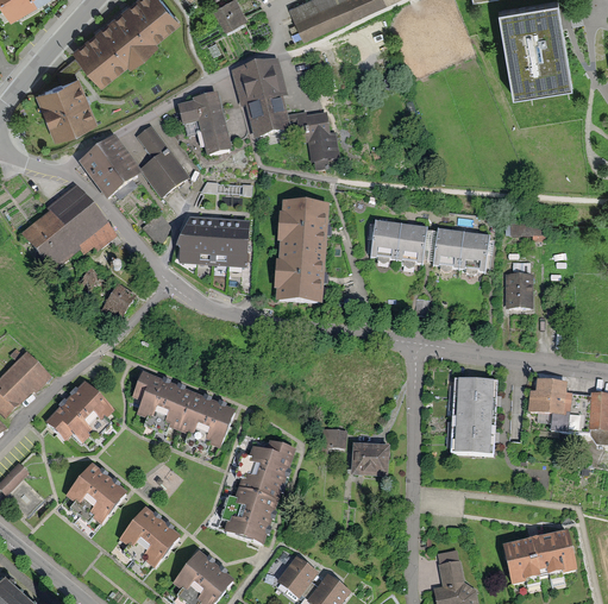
[(4,0),(14,18),(20,14),(23,18),(54,0),(4,0)]
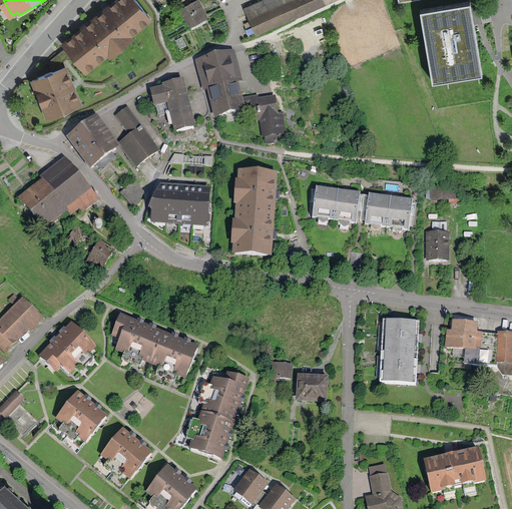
[(85,23),(64,40),(78,57),(89,71),(121,44),(154,17),(139,0),(113,0),(85,23)]
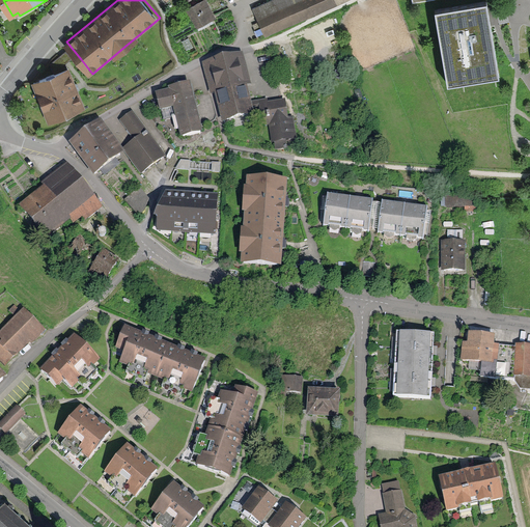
[(197,0),(188,4),(198,26),(219,16),(212,0),(197,0)]
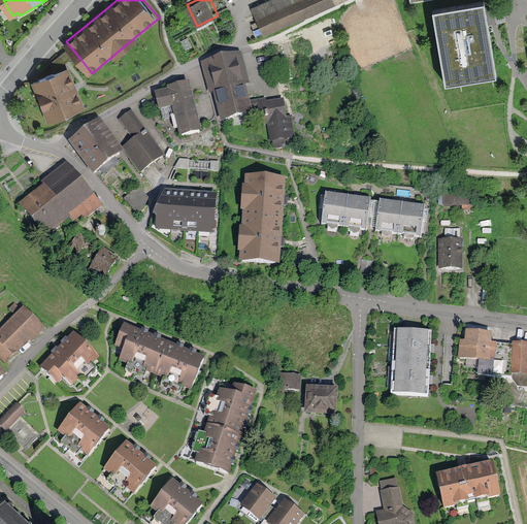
[(257,0),(251,3),(262,28),(325,0),(257,0)]
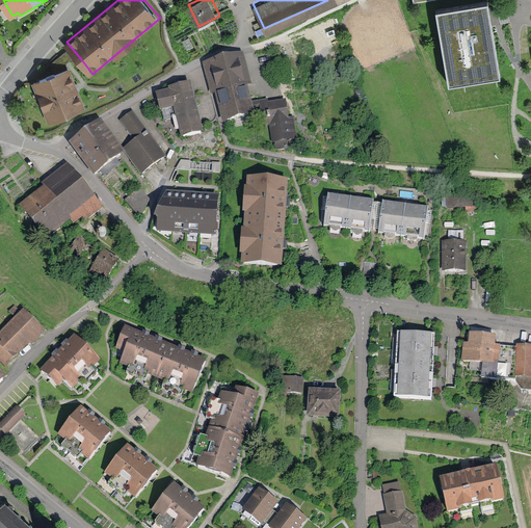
[(449,0),(435,2),(448,81),(504,72),(496,21),(495,15),(492,0),(449,0)]
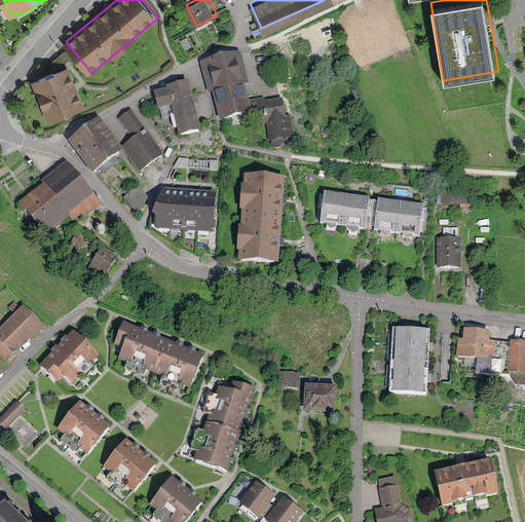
[(239,46),(200,58),(210,90),(212,90),(220,118),(251,110),(245,86),(245,85),(250,84),(239,46)]
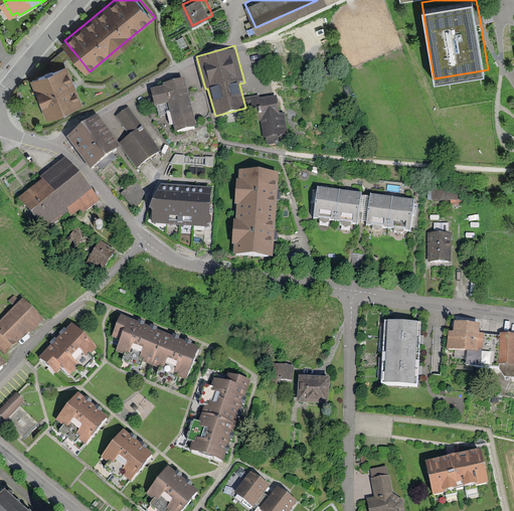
[(68,63),(34,77),(49,116),(84,102),(68,63)]
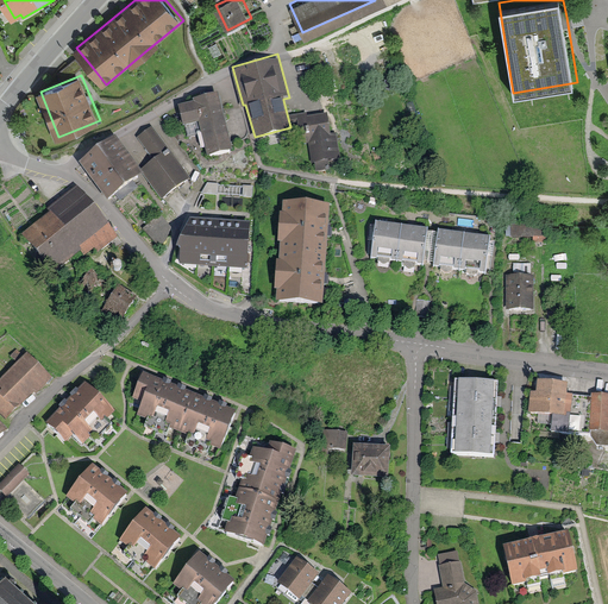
[(193,99),(177,102),(183,121),(198,118),(207,153),(231,148),(223,114),(215,89),(192,95),(193,99)]
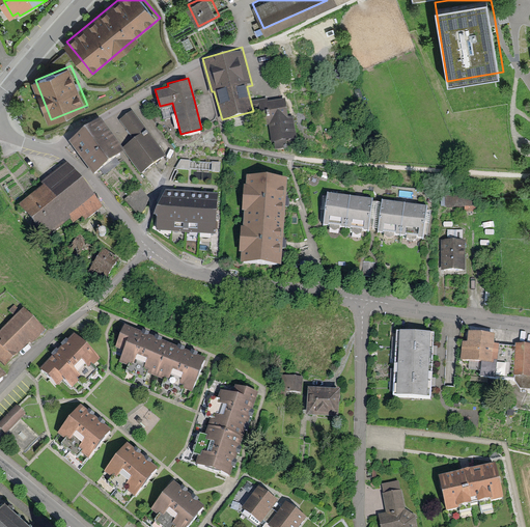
[(285,95),(259,99),(261,117),(261,121),(270,120),(272,138),(274,138),(275,145),(288,143),(287,136),(297,135),(293,107),(287,107),(285,95)]
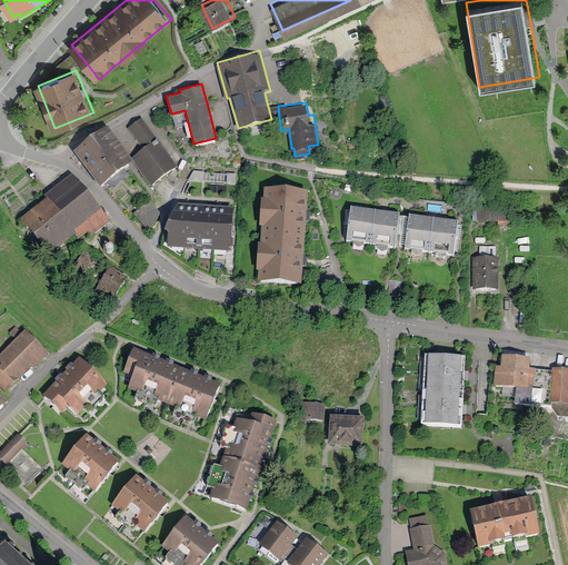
[(175,165),(140,116),(127,125),(141,146),(129,155),(149,182),(175,165)]
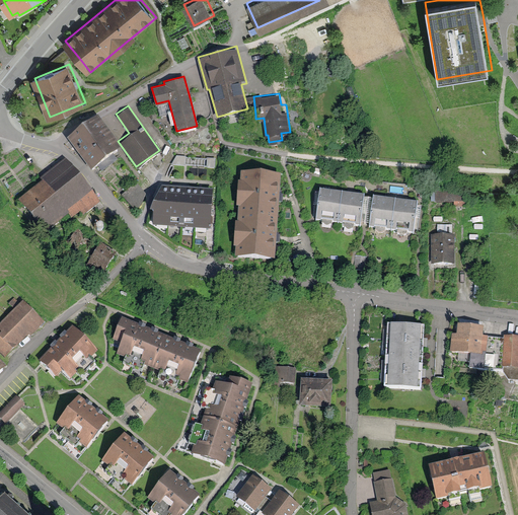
[(96,115),(68,136),(92,167),(121,146),(96,115)]
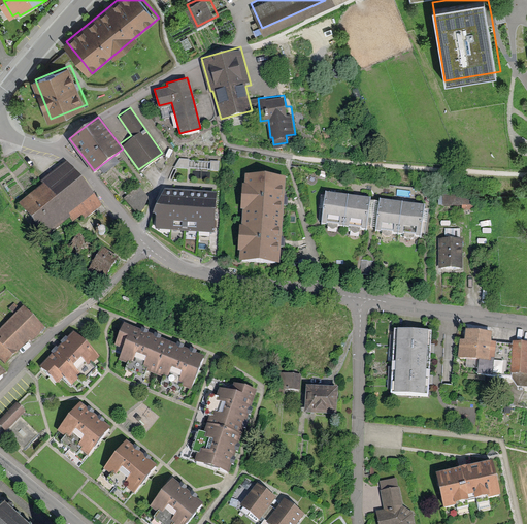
[(218,162),(219,159),(201,155),(200,162),(213,165),(215,162),(218,162)]
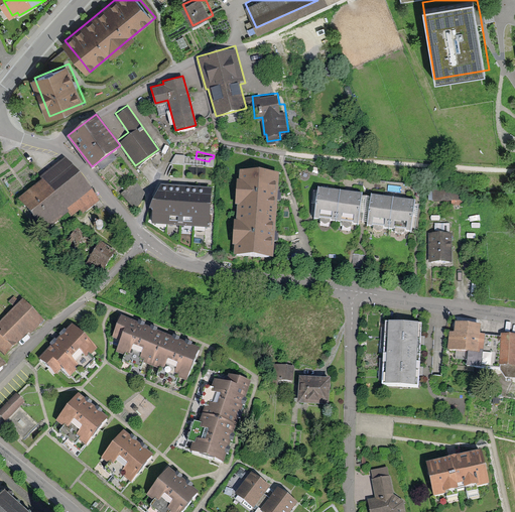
[(67,155),(40,174),(44,178),(19,197),(44,230),(71,211),(74,214),(81,209),(84,213),(100,200),(67,155)]
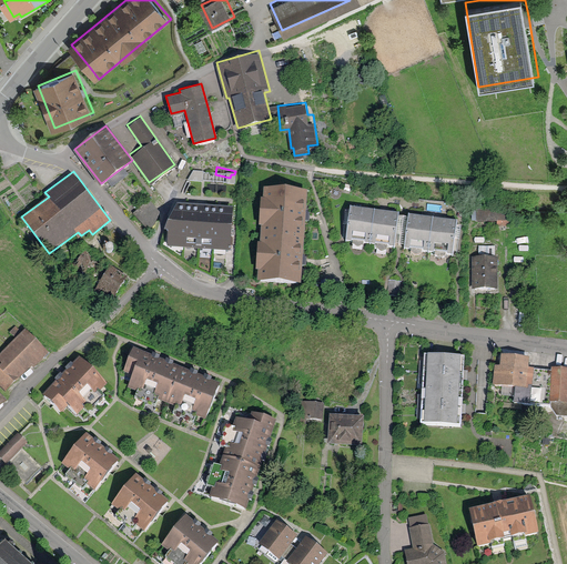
[(306,189),(262,187),(255,280),(301,282),(303,257),(305,212),(306,189)]
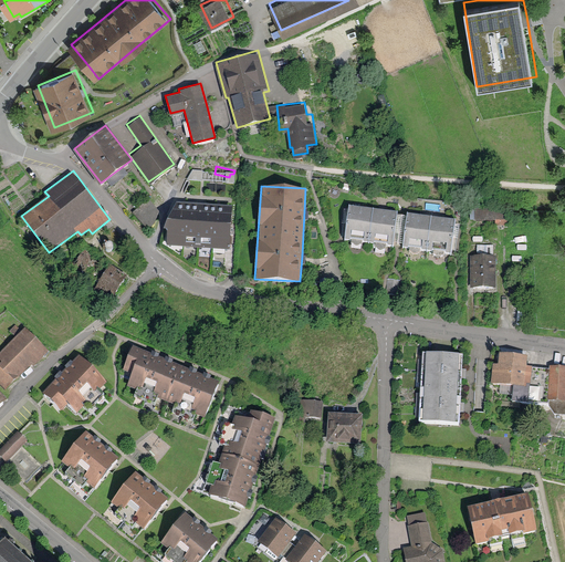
[(148,229),(157,210),(147,197),(133,209),(148,229)]
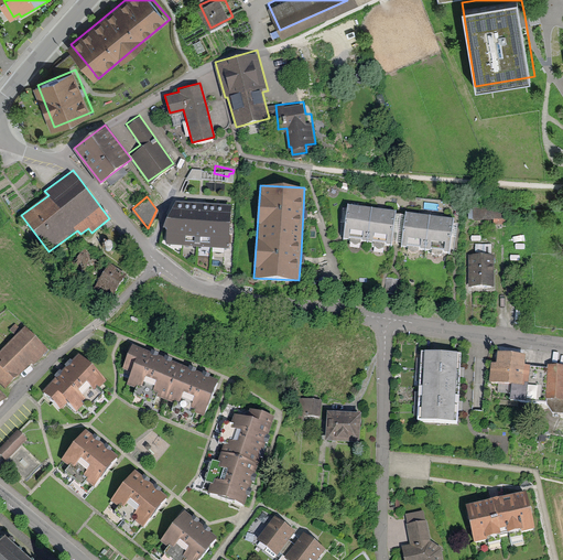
[(173,201),(165,226),(164,245),(228,247),(229,203),(173,201)]
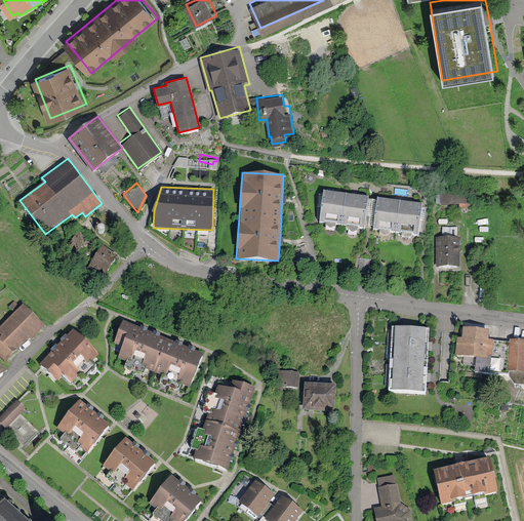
[(317,218),(340,222),(345,191),(321,188),(321,191),(317,190),(314,213),(318,214),(317,218)]
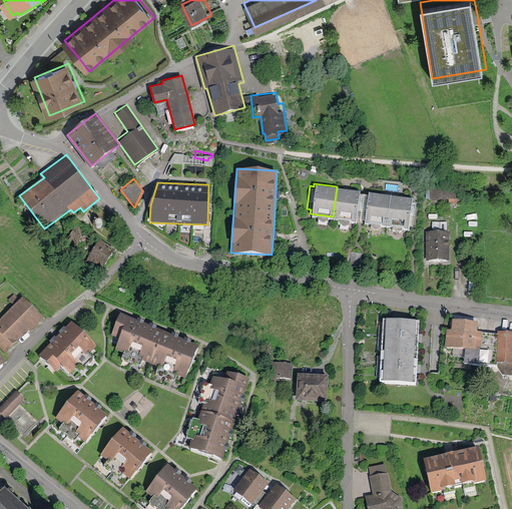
[(465,186),(431,185),(431,195),(450,196),(450,200),(459,200),(464,200),(465,186)]
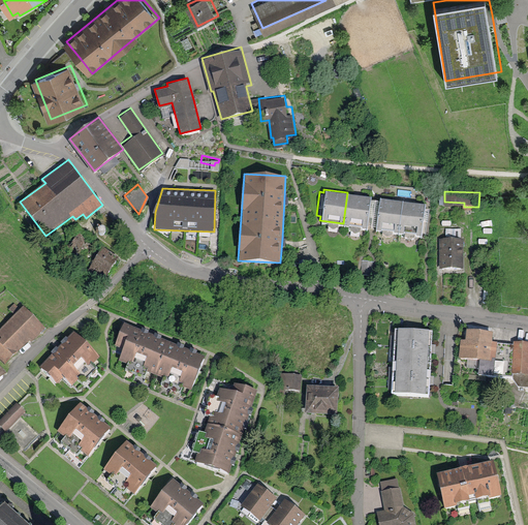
[(366,224),(370,224),(373,199),(369,198),(369,195),(347,192),(343,223),(366,226),(366,224)]
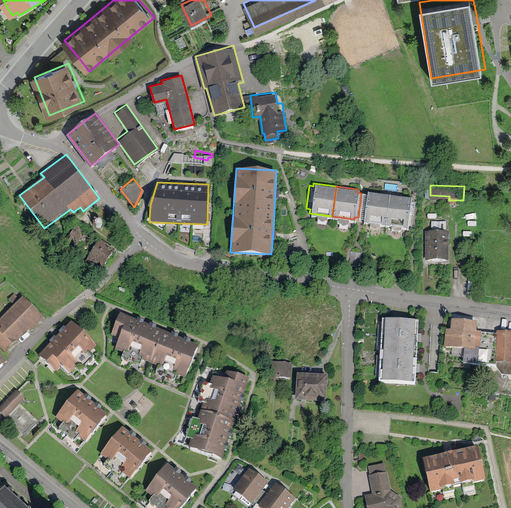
[(384,224),(388,194),(366,191),(365,193),(361,193),(358,217),(362,218),(361,221),(384,224)]
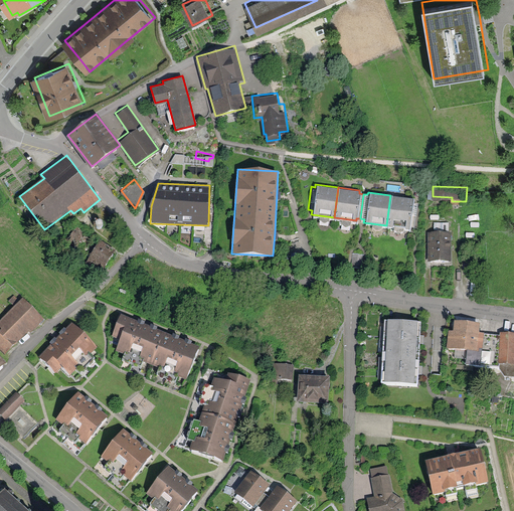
[(413,198),(390,195),(386,225),(408,228),(409,215),(414,215),(416,201),(412,201),(413,198)]
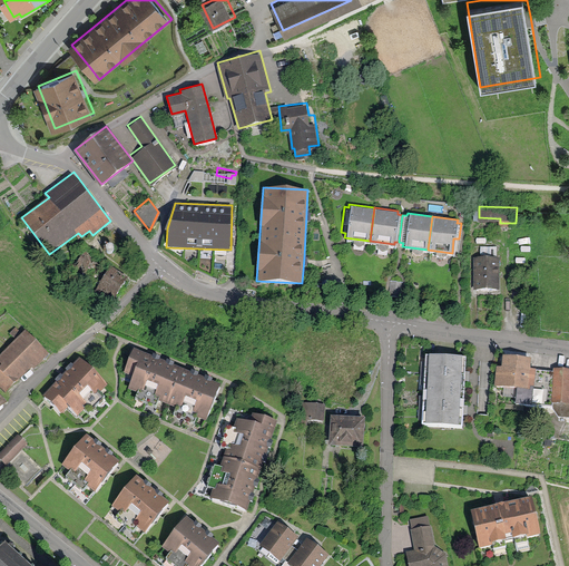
[(109,241),(108,242),(107,243),(107,245),(107,246),(107,247),(108,249),(109,250),(111,250),(113,250),(114,249),(115,247),(116,246),(116,244),(115,243),(114,242),(113,241),(111,241),(110,241),(109,241)]
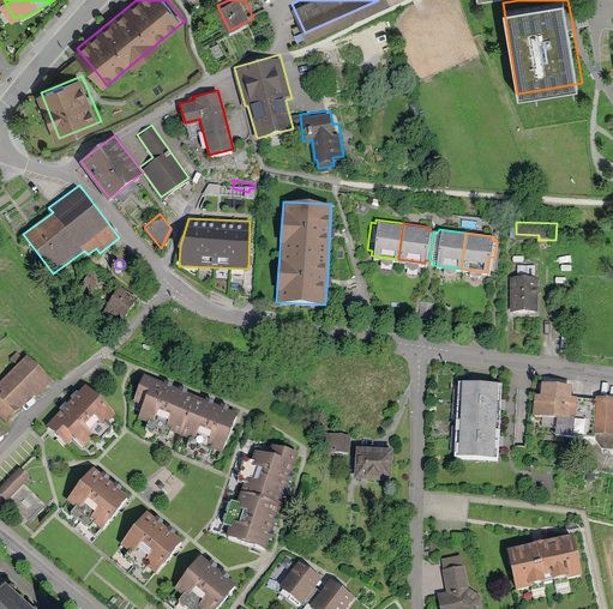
[(137,296),(88,266),(66,301),(86,313),(90,308),(118,325),(137,296)]
